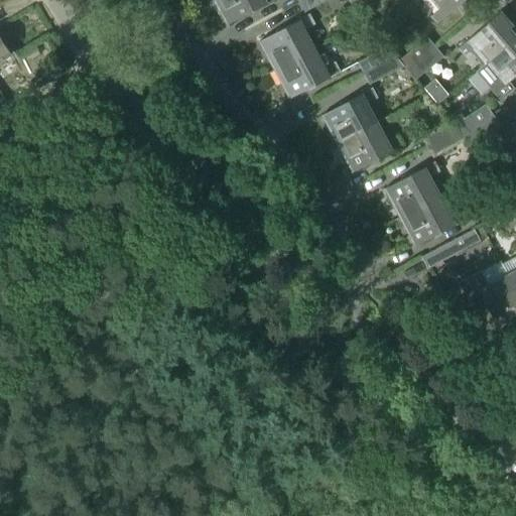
[(213,0),(226,24),(261,6),(262,7),(274,0),(213,0)]
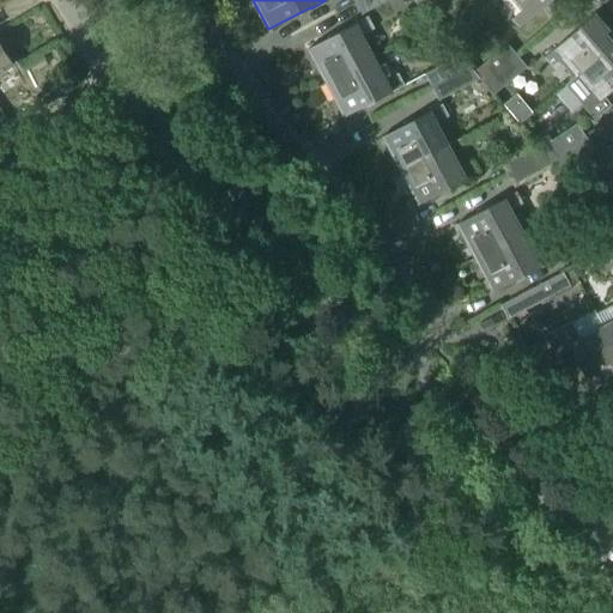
[(362,14),(388,0),(357,0),(354,1),(362,14)]
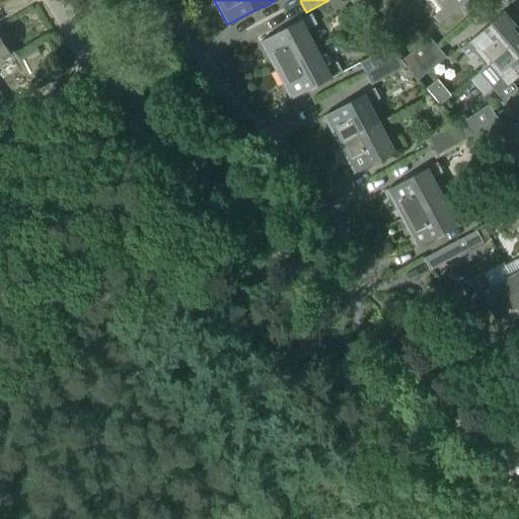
[(358,10),(369,0),(351,0),(350,1),(358,10)]
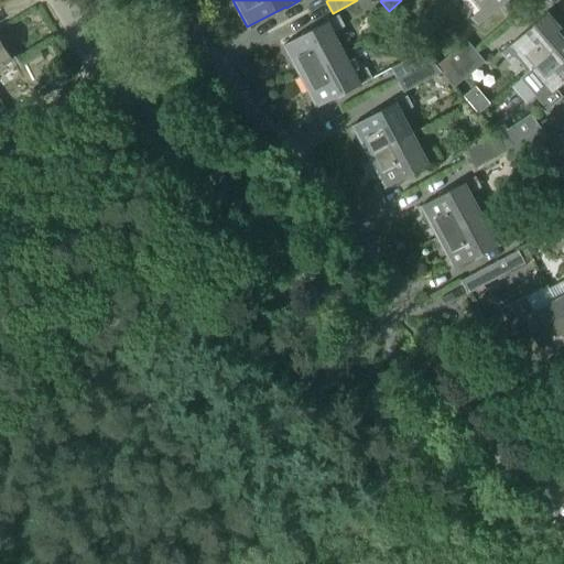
[(477,26),(507,0),(470,0),(480,10),(469,19),(477,26)]
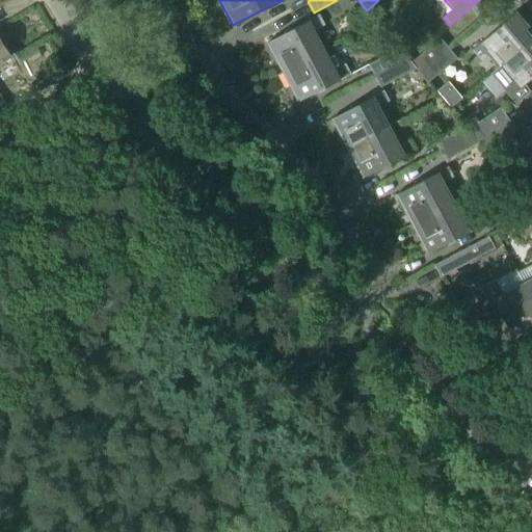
[(500,65),(531,37),(531,29),(517,11),(471,51),(477,58),(486,50),(500,65)]
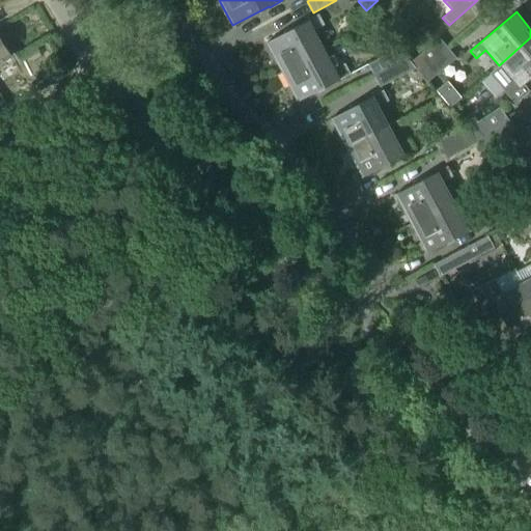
[(281,73),(323,50),(312,31),(324,25),(318,15),(303,23),(304,24),(267,44),(281,73)]
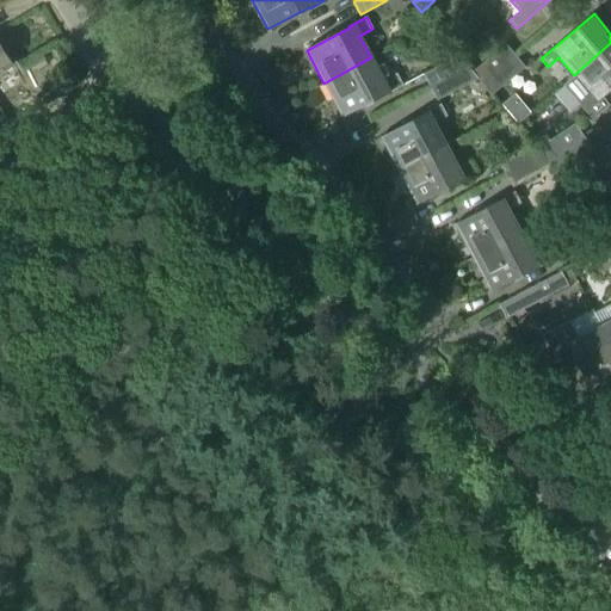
[(586,111),(610,88),(610,43),(574,75),(590,93),(579,103),(586,111)]
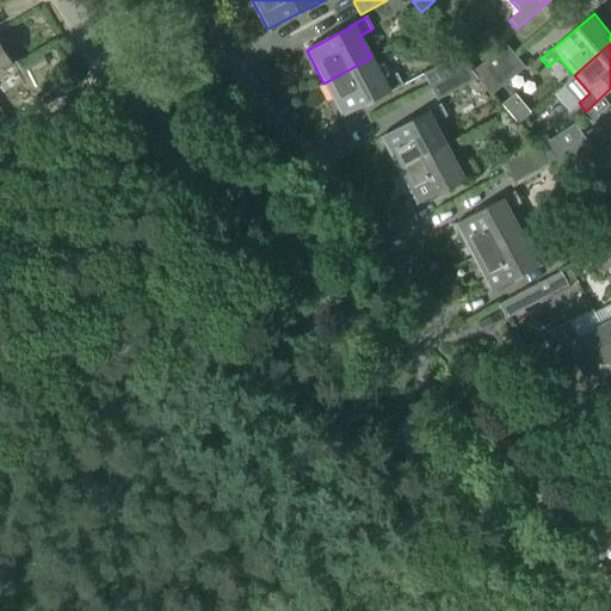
[(481,84),(514,56),(505,44),(473,73),(477,79),(481,84)]
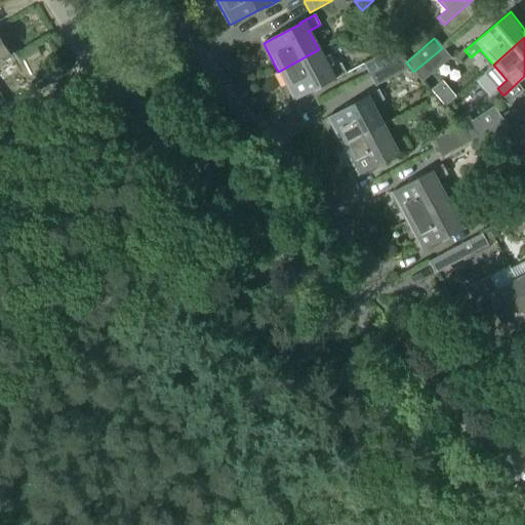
[(0,63),(10,56),(0,39),(0,63)]
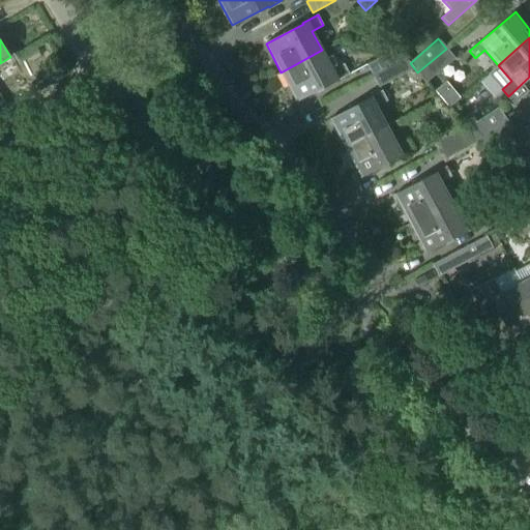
[(374,76),(406,58),(398,49),(367,64),(374,76)]
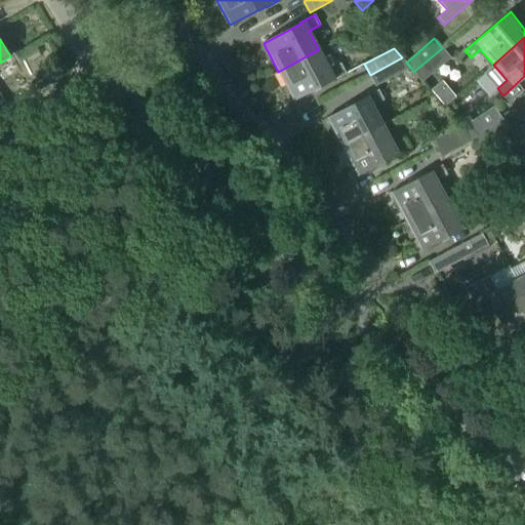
[(421,81),(450,57),(442,48),(413,72),(421,81)]
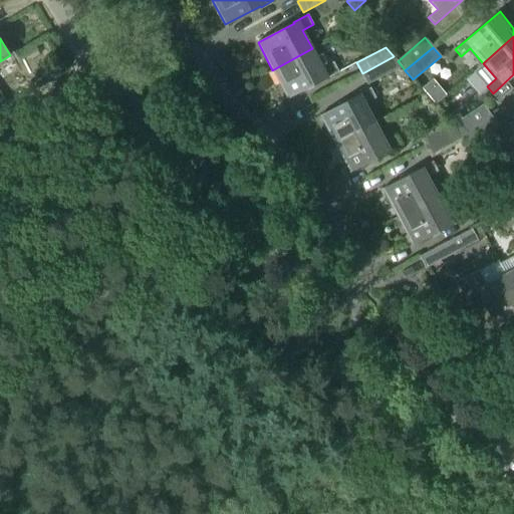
[(322,67),(312,48),(272,70),(287,98),(322,79),(323,80),(339,72),(333,61),(322,67)]
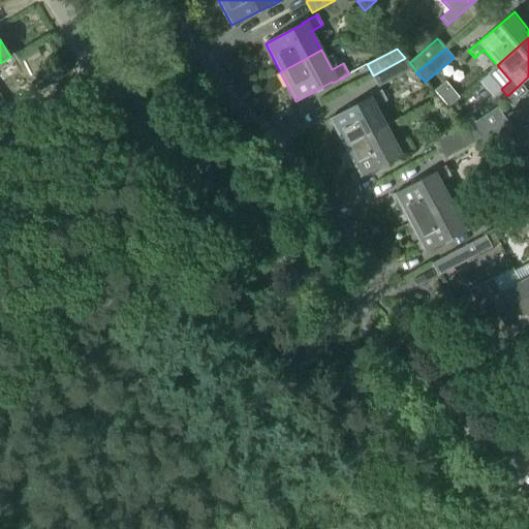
[(378,87),(413,68),(409,63),(405,58),(373,75),(378,87)]
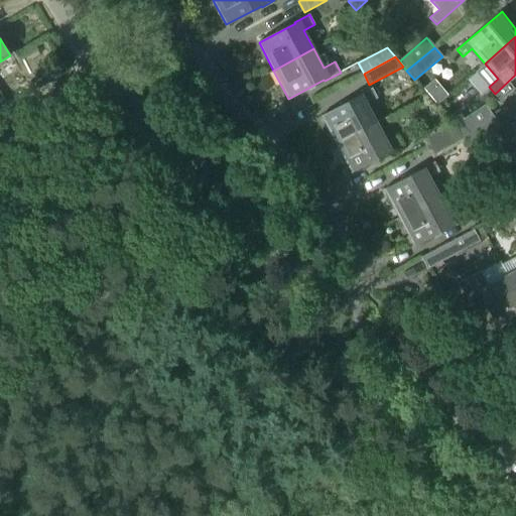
[(336,144),(377,122),(367,104),(378,98),(372,88),(357,97),(321,117),(336,144)]
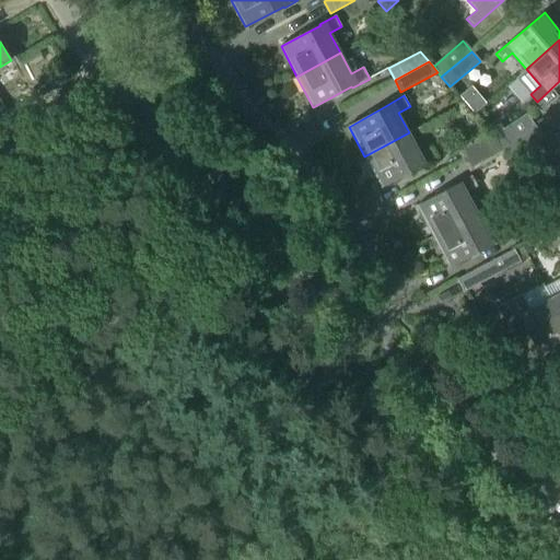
[(500,124),(490,130),(494,138),(498,141),(503,148),(535,125),(527,114),(504,129),(500,124)]
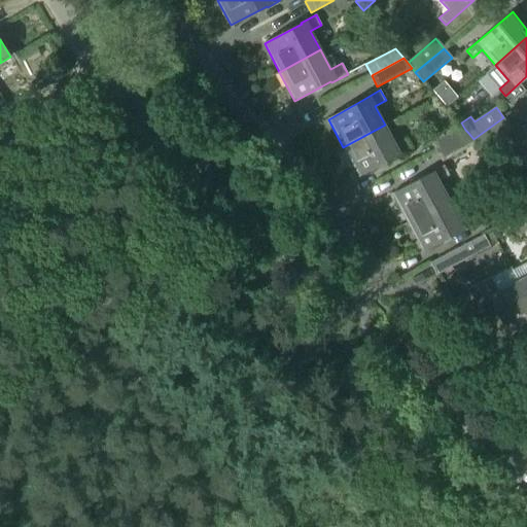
[(480,149),(511,128),(503,117),(473,139),(477,143),(480,149)]
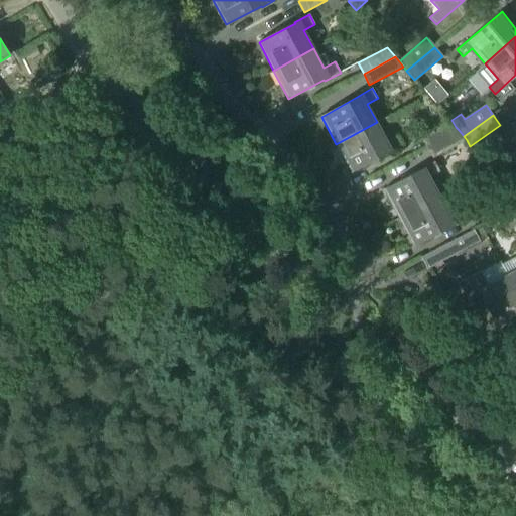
[(427,147),(459,130),(456,127),(452,120),(421,136),(427,147)]
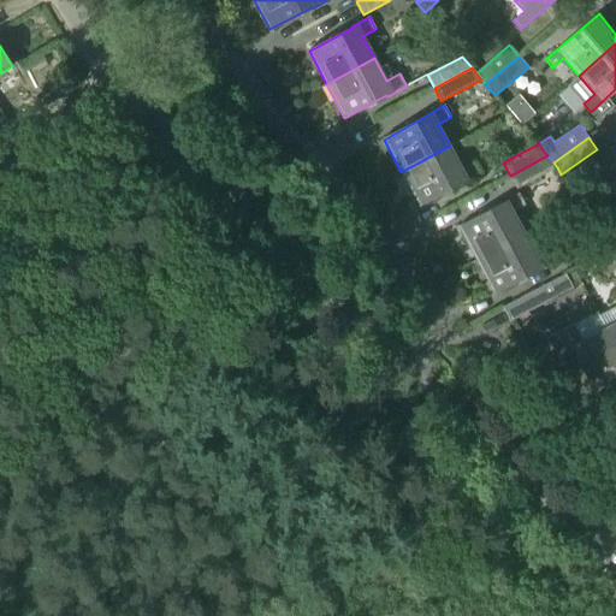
[(462,169),(450,146),(401,172),(419,206),(463,183),(463,184),(481,175),(475,161),(462,169)]
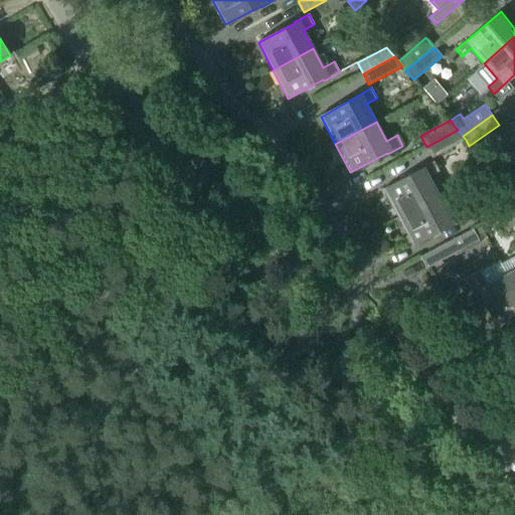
[(466,140),(463,136),(458,130),(426,147),(433,158),(466,140)]
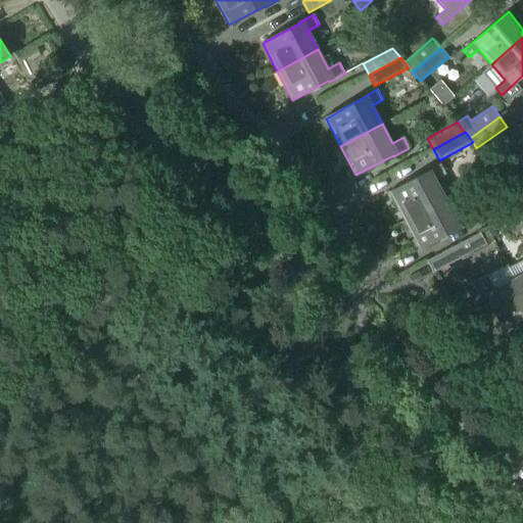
[(405,221),(446,199),(436,180),(446,175),(440,163),(425,172),(426,173),(389,192),(405,221)]
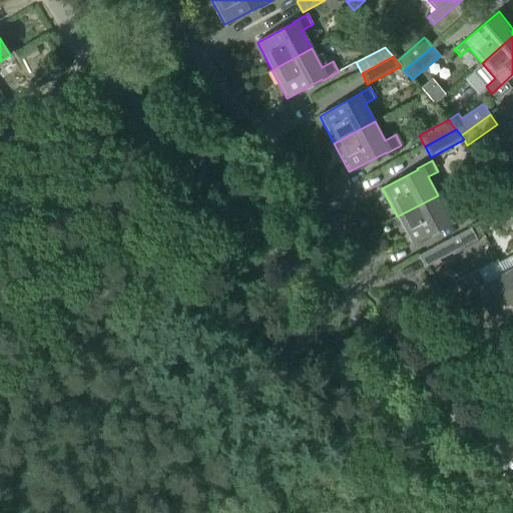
[(487,219),(508,208),(512,205),(512,192),(482,209),(487,219)]
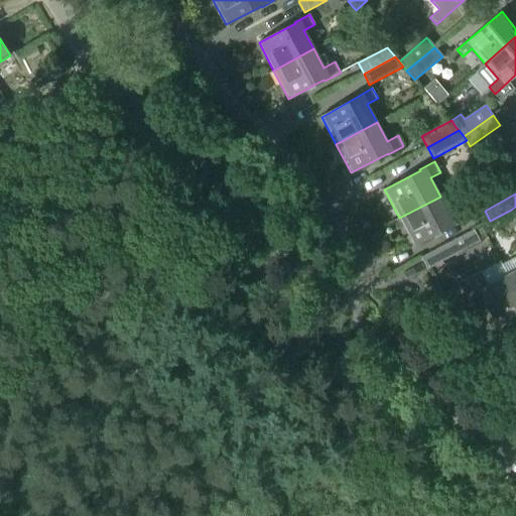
[(450,215),(440,197),(399,218),(414,246),(449,227),(450,228),(481,212),(474,200),(459,208),(460,210),(450,215)]
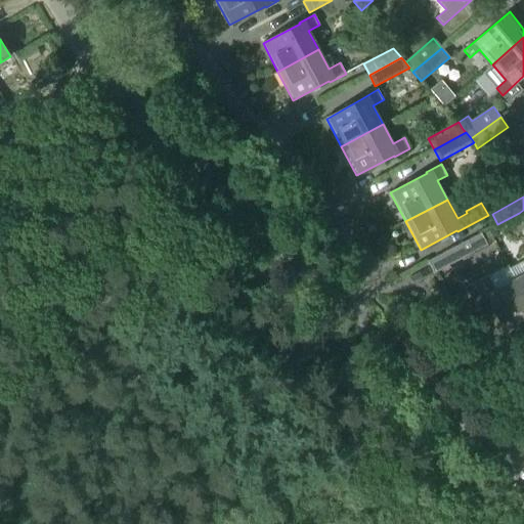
[(435,273),(468,256),(488,245),(482,233),(429,261),(435,273)]
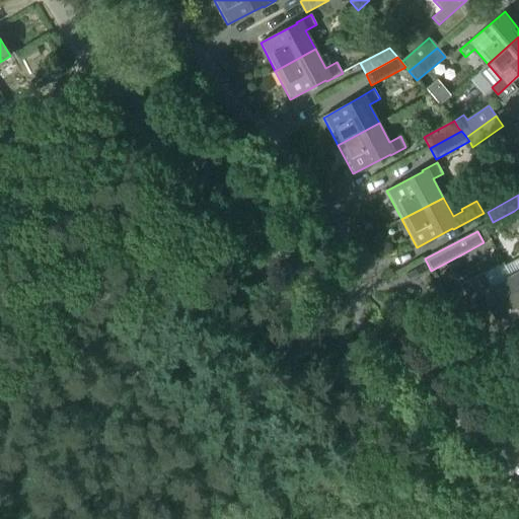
[(518,292),(518,257),(505,266),(510,276),(518,292)]
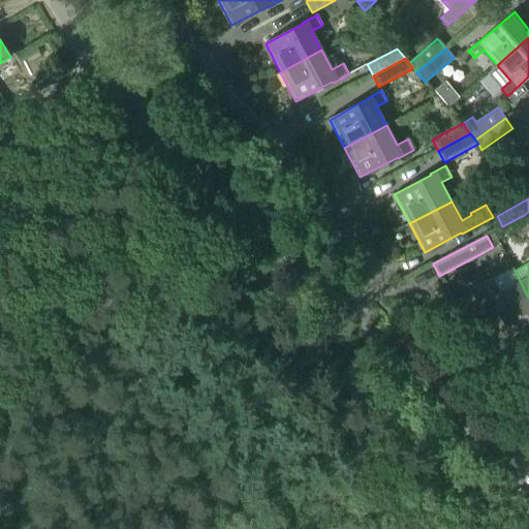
[(528,330),(528,298),(520,281),(501,291),(493,278),(469,290),(483,308),(494,302),(514,339),(528,330)]
